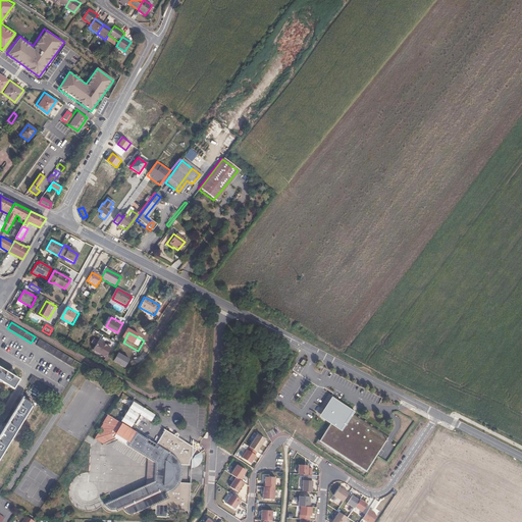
[(113,347),(100,340),(95,350),(108,357),(113,347)]
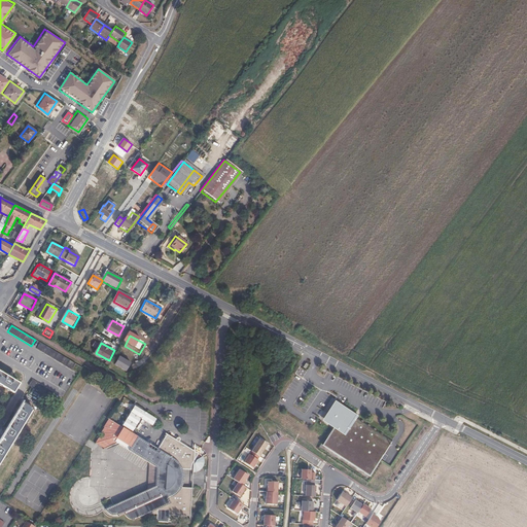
[(135,360),(119,353),(114,362),(129,371),(135,360)]
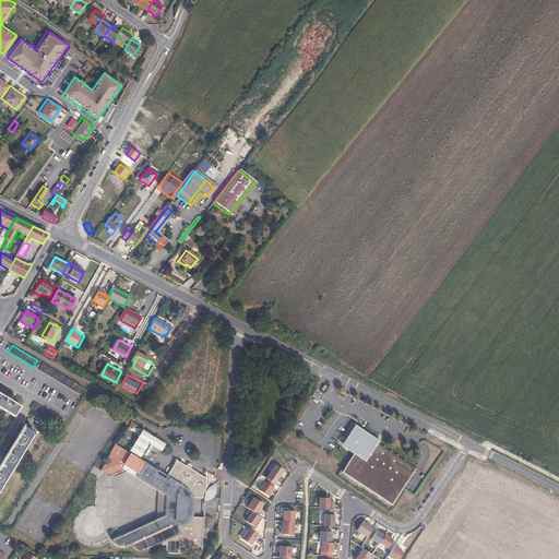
[(0,394),(0,407),(14,417),(21,406),(0,394)]
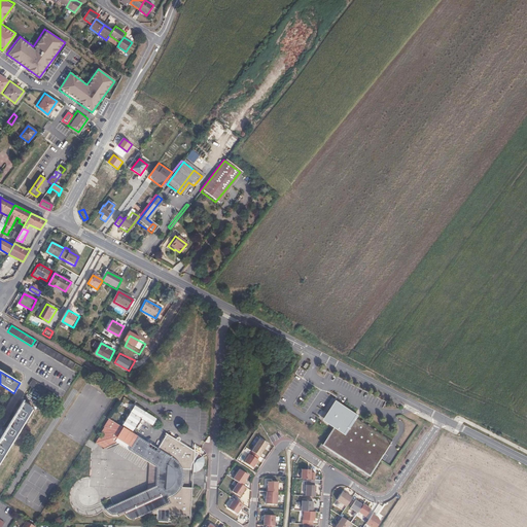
[(57,396),(33,382),(29,388),(54,402),(57,396)]
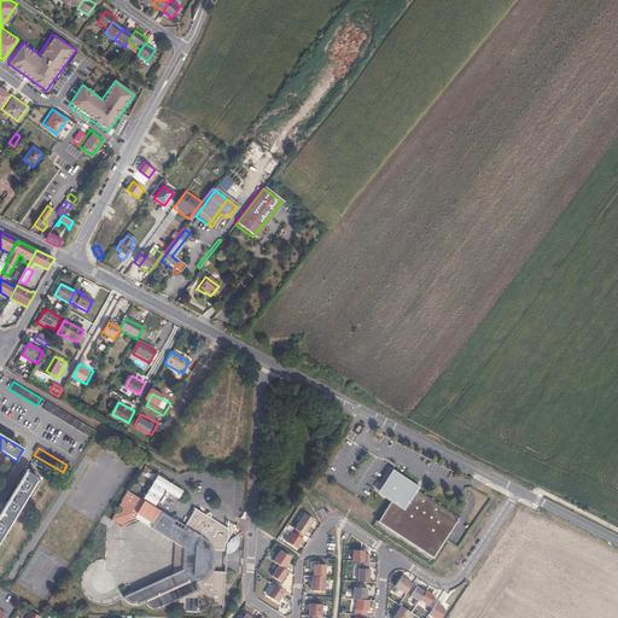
[(433,557),(461,516),(421,489),(420,488),(392,468),(378,491),(392,500),(379,522),(433,557)]
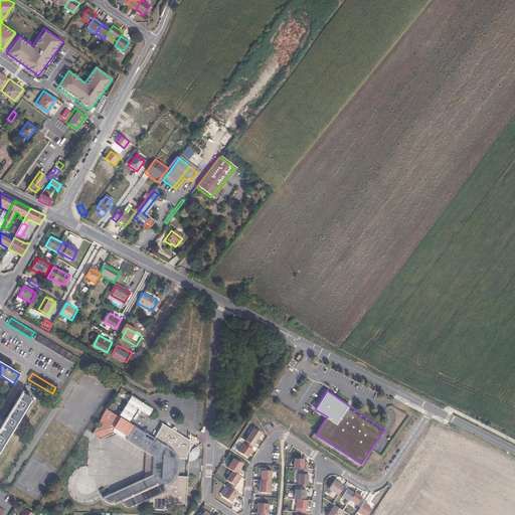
[(0,452),(32,399),(22,393),(15,405),(4,422),(0,430),(0,452)]
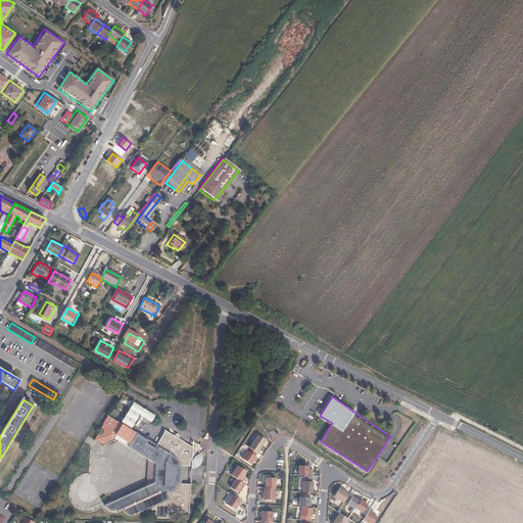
[(143,406),(137,400),(134,405),(132,405),(132,409),(130,411),(128,412),(128,415),(126,418),(124,418),(121,422),(132,429),(141,415),(145,408),(143,407),(143,406)]
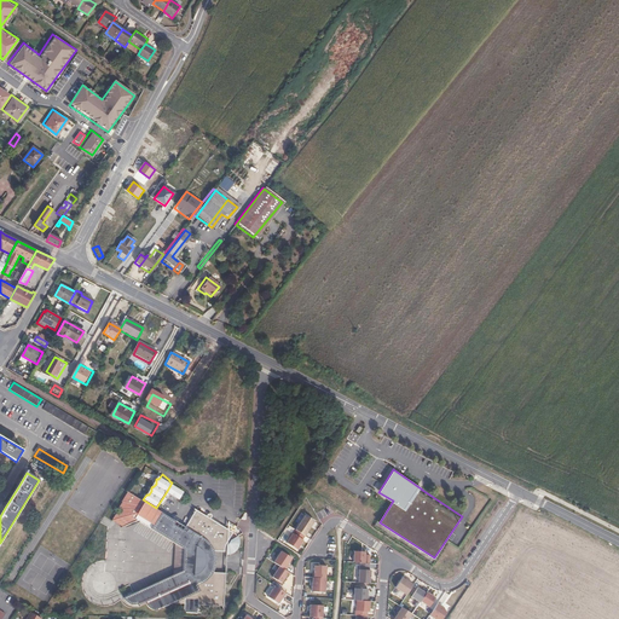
[(186,491),(174,485),(169,493),(168,496),(171,497),(172,495),(180,499),(183,497),(185,497),(186,491)]
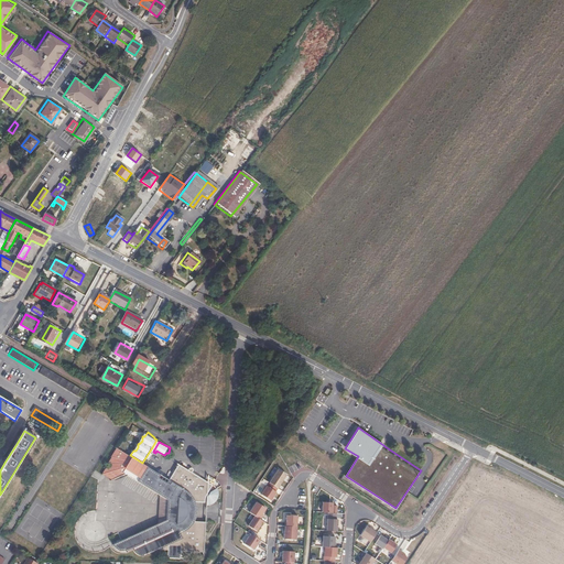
[(130,455),(118,447),(112,456),(114,456),(109,463),(110,464),(104,474),(114,479),(119,476),(122,472),(162,496),(169,500),(167,520),(160,524),(115,544),(116,548),(120,550),(123,551),(129,550),(130,552),(134,551),(137,553),(139,555),(141,555),(144,555),(149,554),(160,550),(170,550),(170,538),(173,538),(173,537),(179,537),(179,534),(182,534),(181,551),(182,551),(185,551),(205,552),(207,522),(196,521),(188,520),(190,514),(190,509),(190,501),(197,501),(206,502),(206,499),(207,496),(210,490),(214,485),(180,465),(169,483),(161,478),(162,475),(142,463),(130,455)]
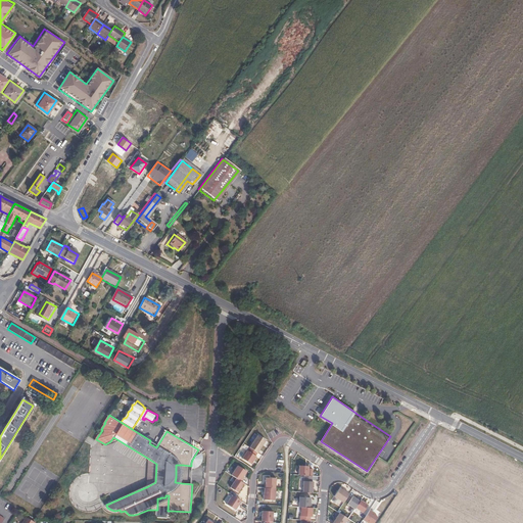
[(266,439),(257,434),(250,446),(258,452),(264,443),(266,439)]
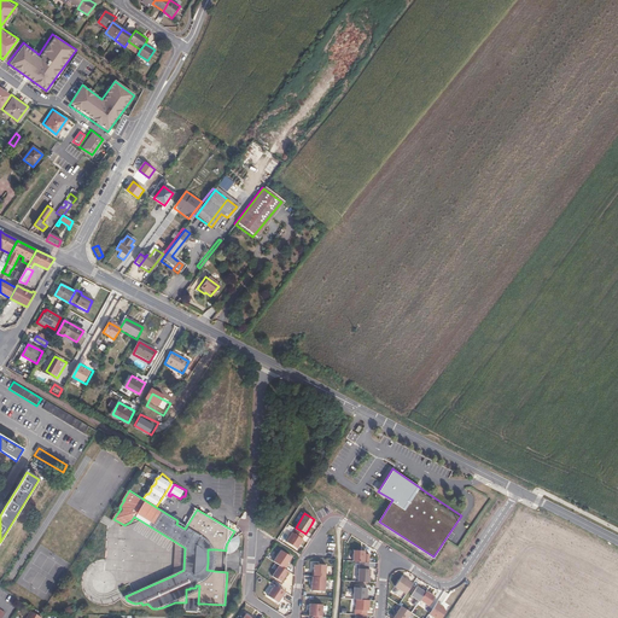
[(293,530),(292,530),(286,540),(297,547),(301,541),(303,537),(302,537),(305,534),(296,528),(293,530)]
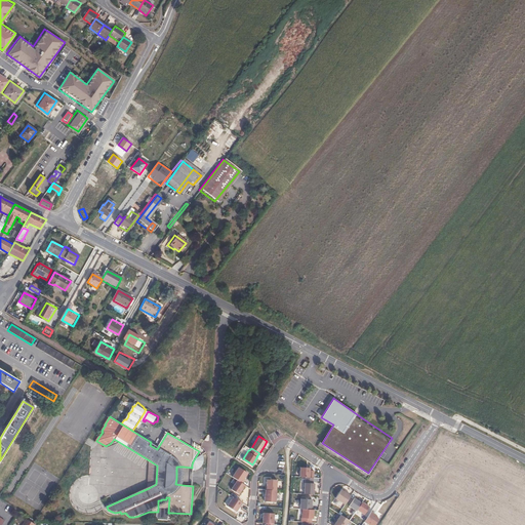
[(156,484),(157,466),(151,461),(149,488),(156,484)]
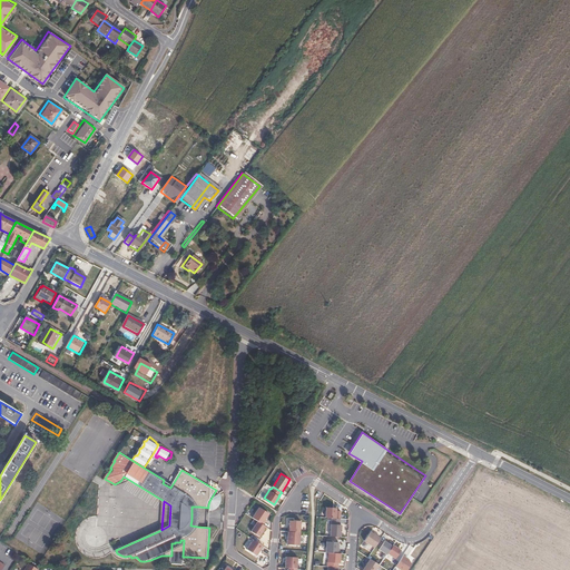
[(337,507),(326,505),(325,517),(336,517),(336,510),(337,507)]
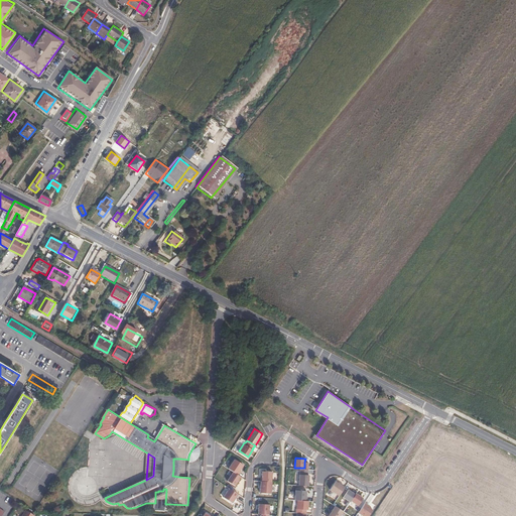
[(181,471),(182,468),(181,465),(181,462),(180,459),(173,459),(173,466),(173,471),(172,476),(179,477),(179,476),(181,473),(181,471)]
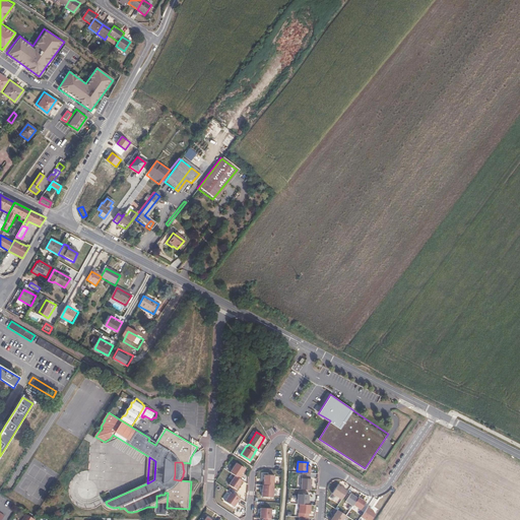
[(244,471),(246,468),(239,463),(233,472),(237,475),(241,478),(244,475),(243,474),(244,471)]
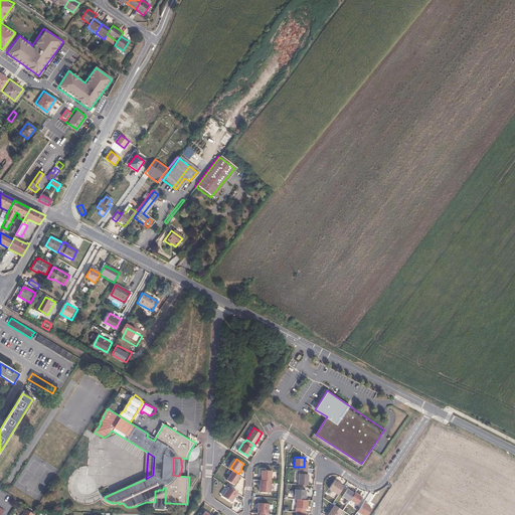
[(272,481),(273,471),(263,470),(263,472),(263,474),(263,476),(261,476),(261,480),(262,480),(272,481)]
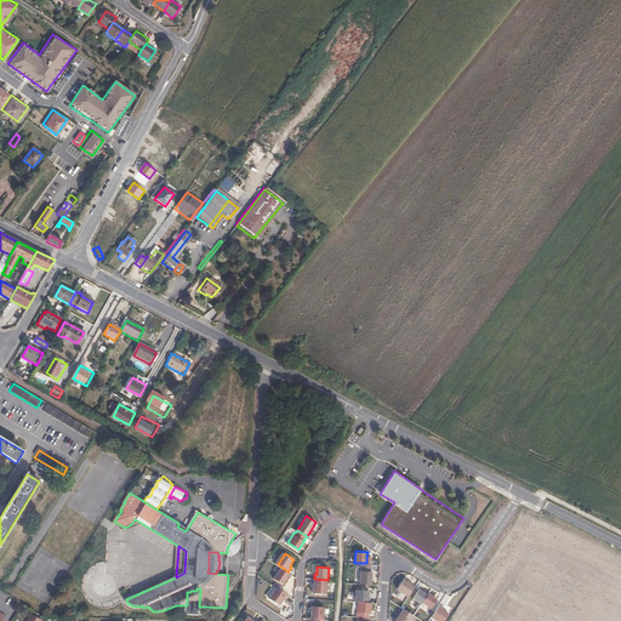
[(291,574),(288,571),(283,568),(275,579),(284,585),(288,579),(291,574)]
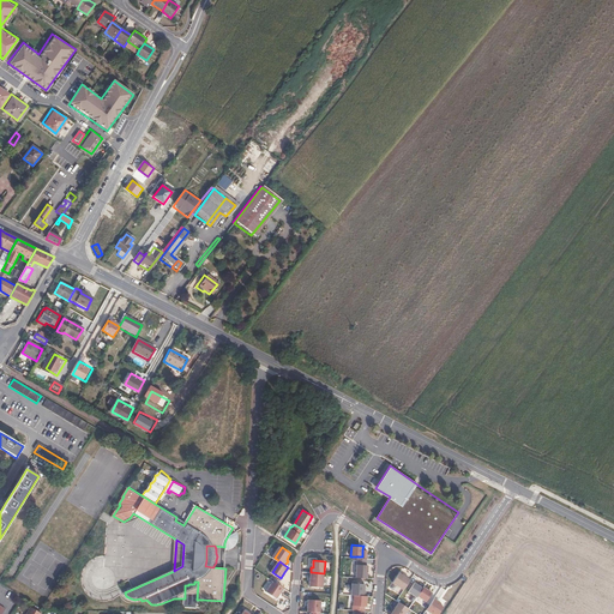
[(356,564),(355,576),(367,577),(368,571),(368,564),(356,564)]
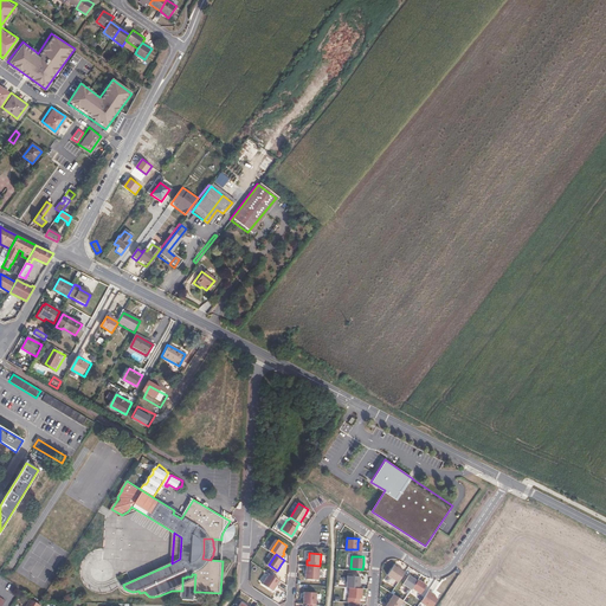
[(399,581),(405,571),(394,563),(387,574),(399,581)]
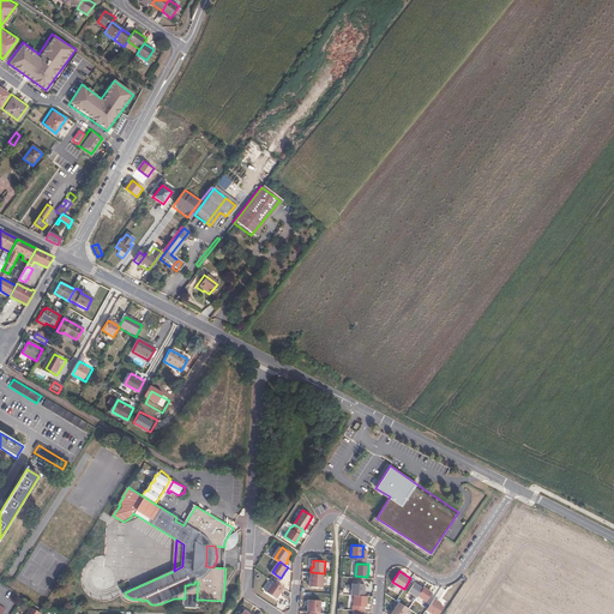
[(323,587),(324,573),(312,572),(311,578),(311,585),(323,587)]
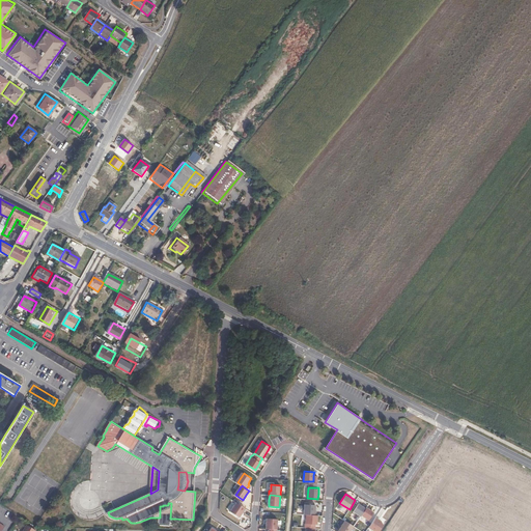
[(243,511),(245,507),(235,501),(229,510),(239,516),(243,511)]
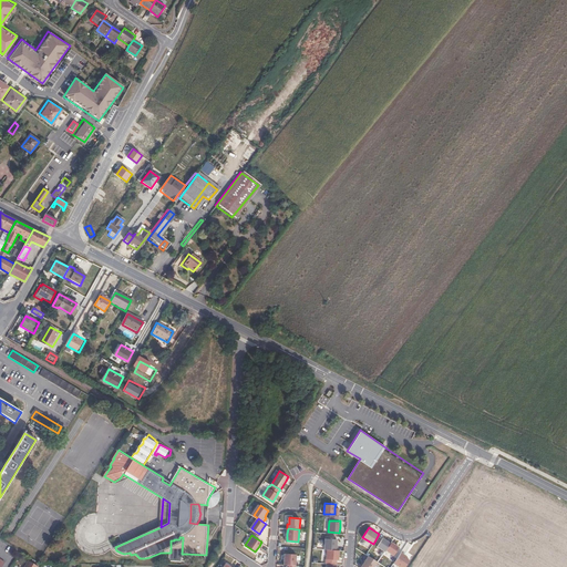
[(182,554),(183,537),(179,537),(179,539),(174,539),(174,540),(171,540),(171,553),(169,560),(182,562),(183,554),(182,554)]
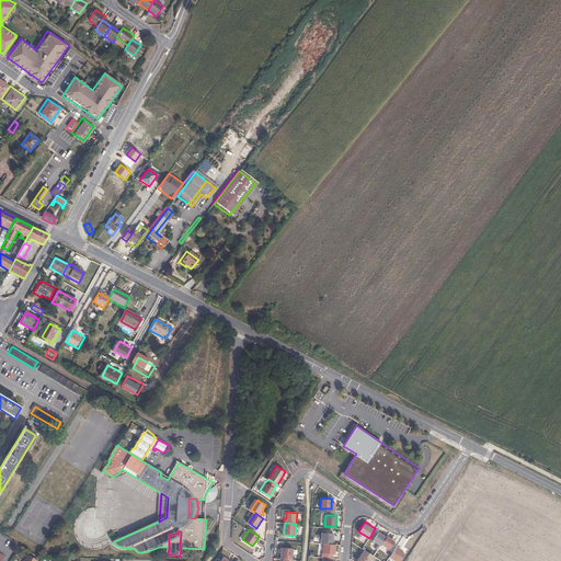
[(323,544),(333,544),(333,533),(321,531),(320,542),(323,544)]
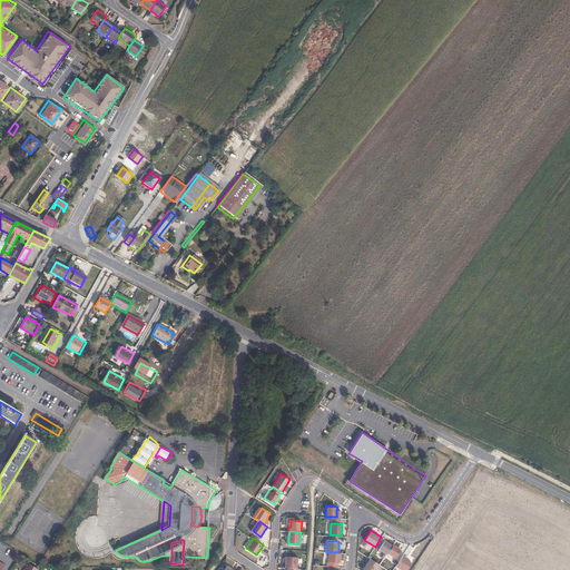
[(393,544),(385,540),(379,548),(387,553),(389,552),(393,544)]
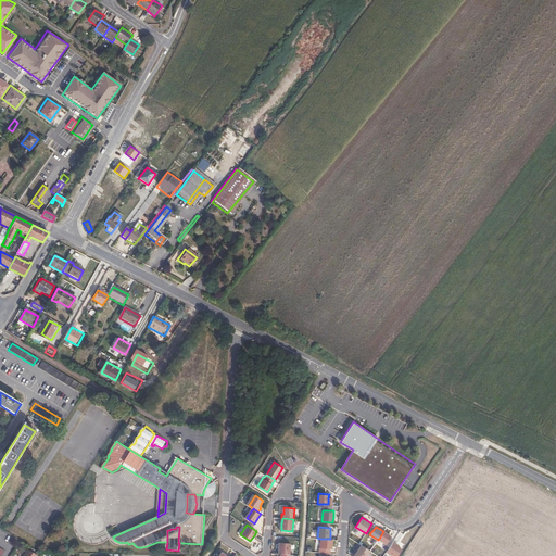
[(388,532),(383,530),(383,531),(379,539),(386,543),(392,535),(388,532)]
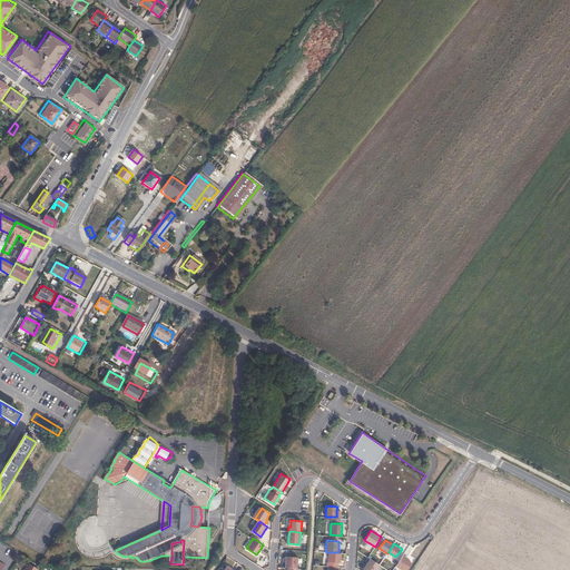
[(131,558),(130,556),(125,557),(121,556),(117,553),(116,550),(114,551),(112,552),(112,553),(115,556),(117,558),(119,559),(121,559),(124,560),(126,560),(128,559),(131,558)]
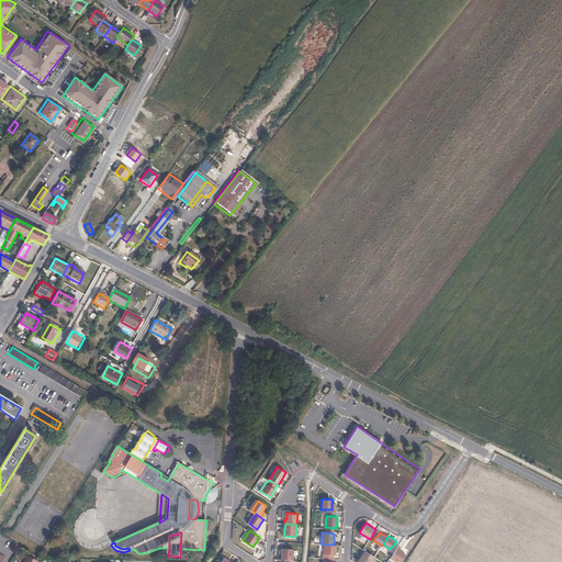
[(323,553),(336,554),(336,544),(334,544),(324,544),(323,553)]
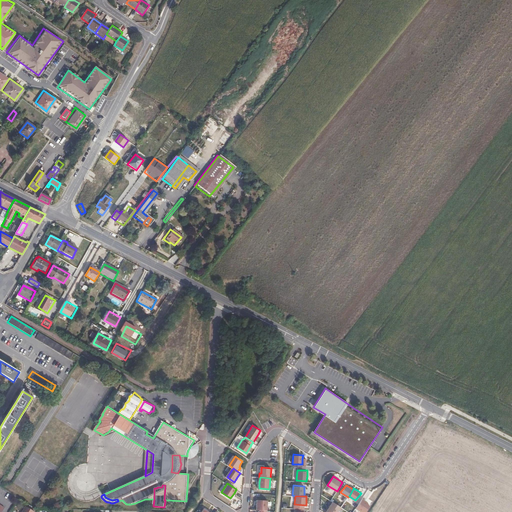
[(365,500),(362,498),(355,508),(361,511),(364,511),(369,505),(367,501),(365,500)]
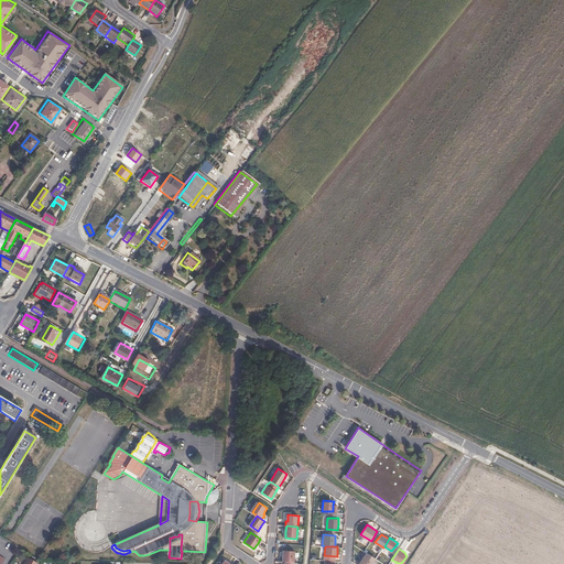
[(294,562),(295,551),(283,550),(283,554),(283,561),(286,562),(294,562)]
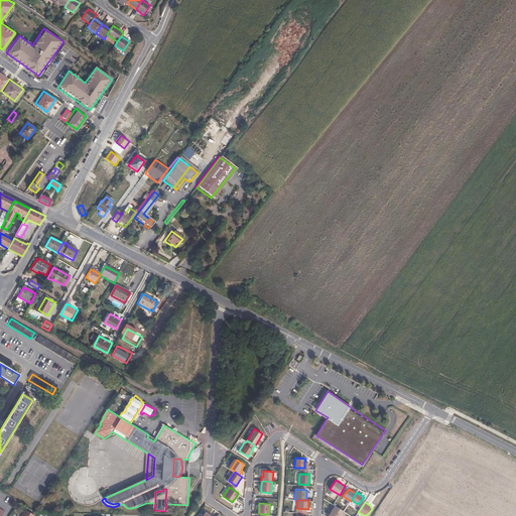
[(339,515),(344,511),(335,505),(328,515),(339,515)]
